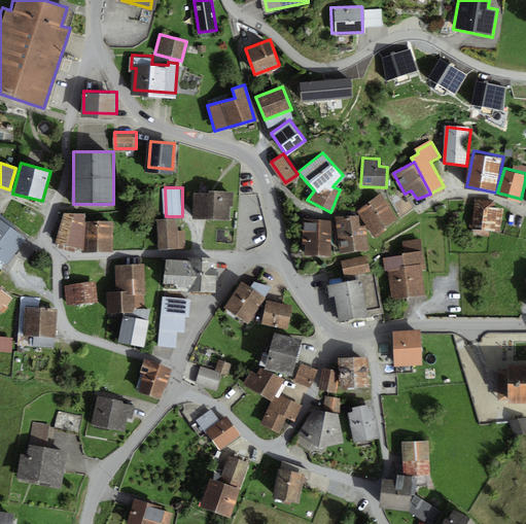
[(193,203),(232,205),(233,189),(212,189),(199,188),(199,191),(193,191),(193,203)]
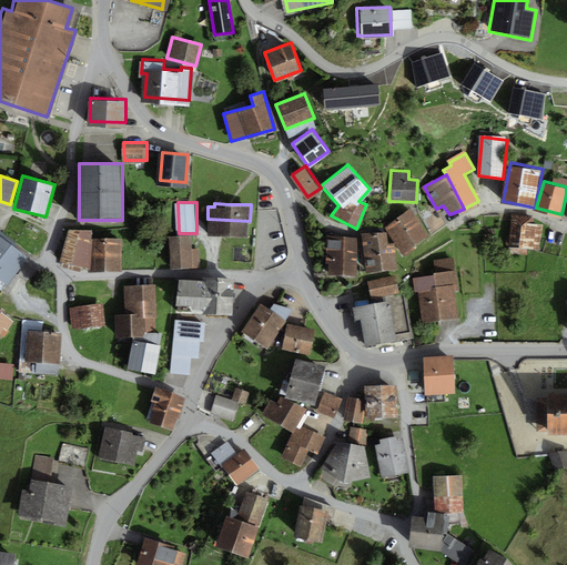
[(407,209),(384,224),(402,251),(425,234),(407,209)]
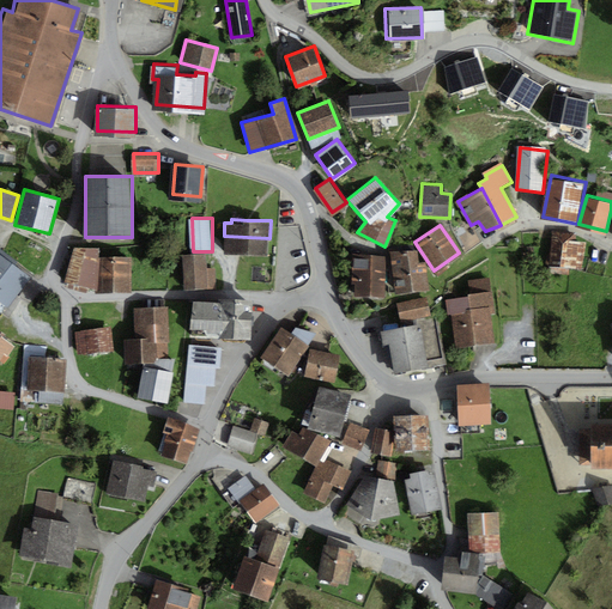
[(581,232),(555,229),(550,266),(583,270),(588,243),(580,242),(581,232)]
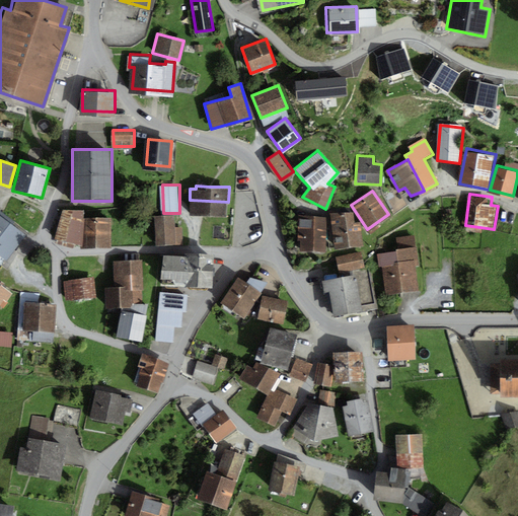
[(228,202),(190,200),(189,215),(208,216),(228,216),(228,202)]
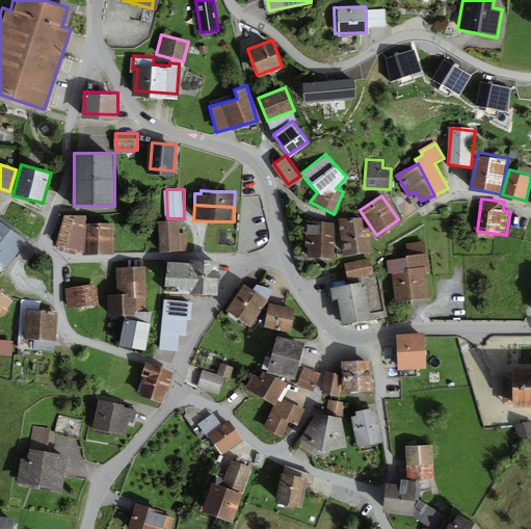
[(0,215),(0,218),(14,231),(17,228),(1,214),(0,215)]
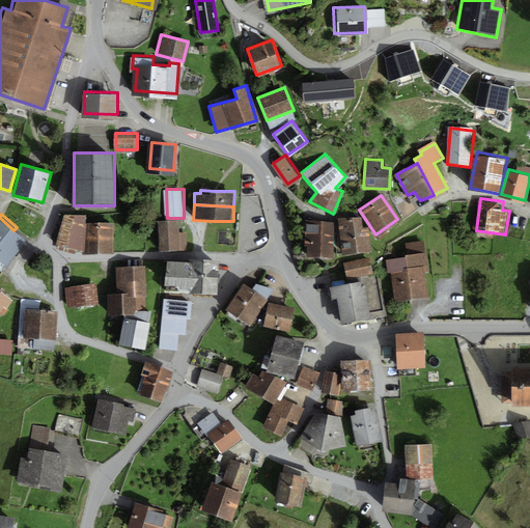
[(84,215),(63,214),(53,244),(83,251),(84,215)]
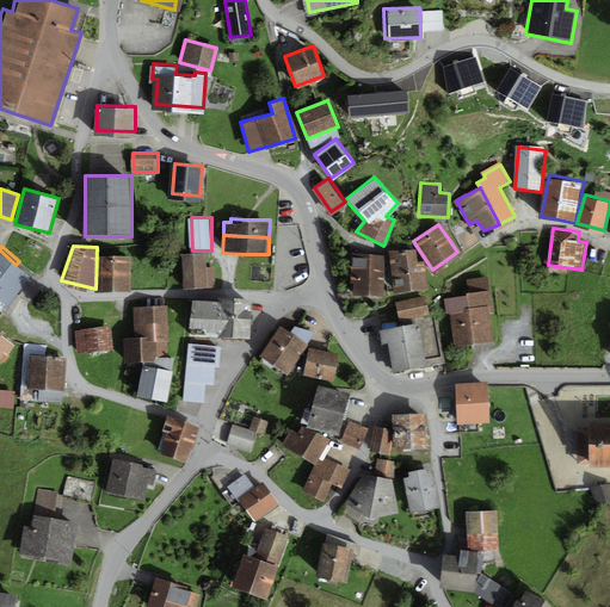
[(411,251),(388,252),(390,292),(425,290),(423,260),(411,261),(411,251)]
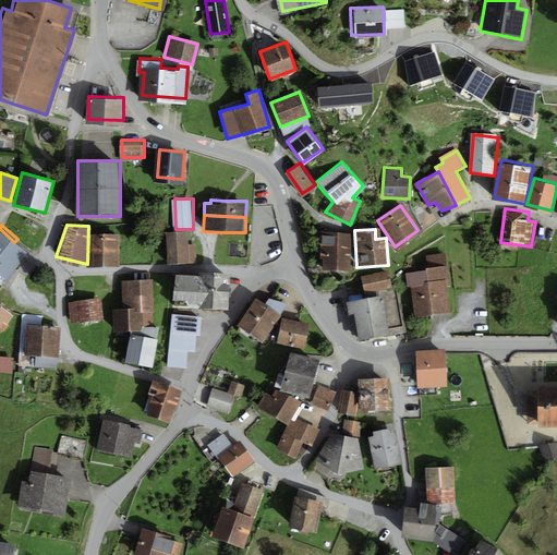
[(188,231),(166,231),(166,262),(204,261),(204,244),(188,244),(188,231)]
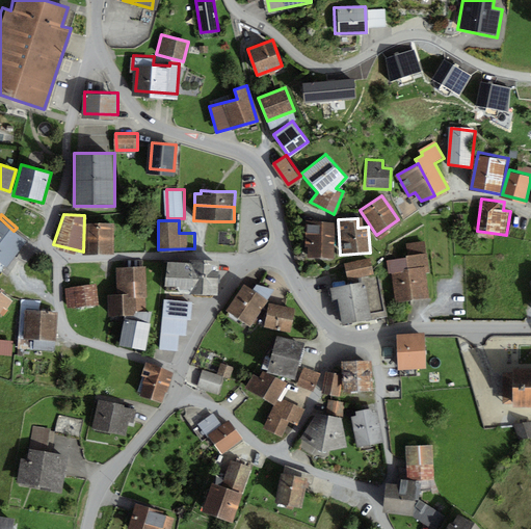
[(26,240),(0,221),(0,261),(6,266),(26,240)]
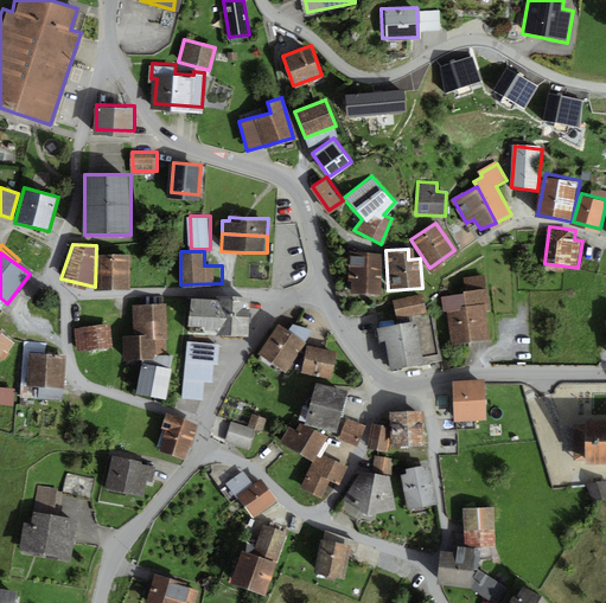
[(131,254),(99,254),(99,287),(131,286),(131,254)]
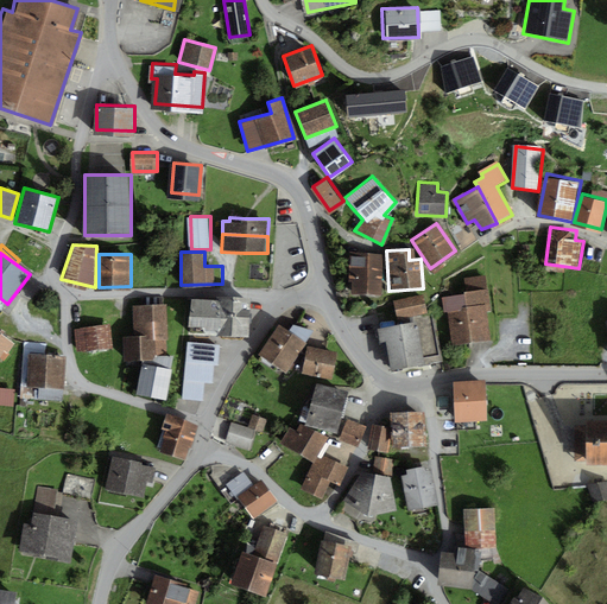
[(380,254),(349,254),(348,292),(379,293),(380,254)]
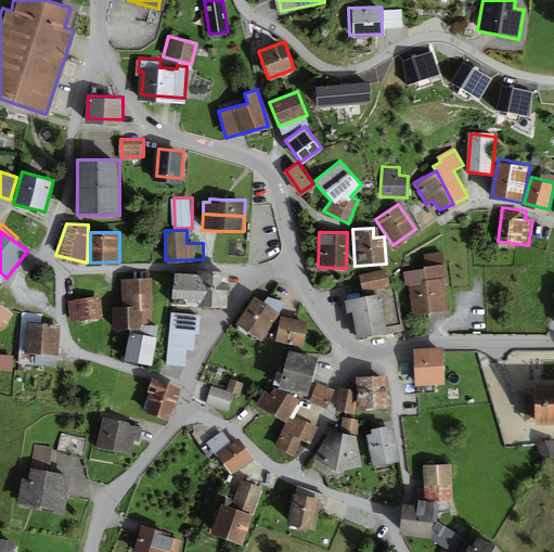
[(423,269),(401,271),(402,284),(410,283),(413,312),(446,309),(443,281),(448,281),(445,252),(421,255),(423,269)]
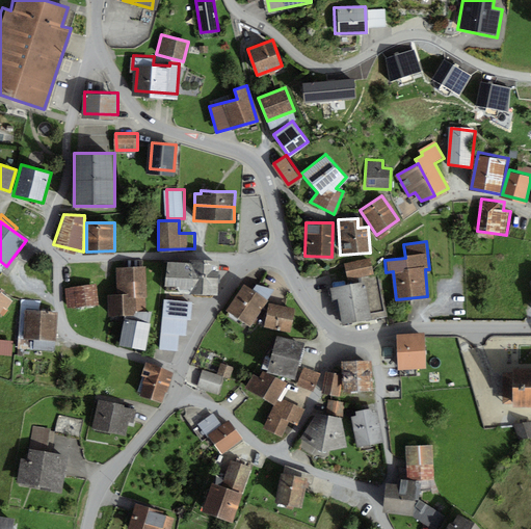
[(368,258),(342,263),(346,280),(372,273),(368,258)]
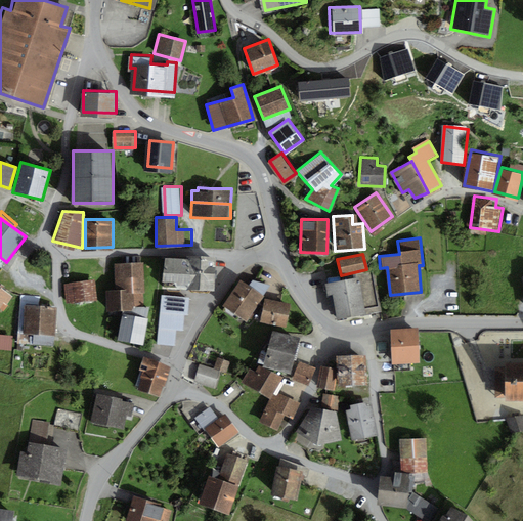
[(189,258),(169,256),(165,277),(177,278),(179,285),(214,286),(215,255),(189,255),(189,258)]
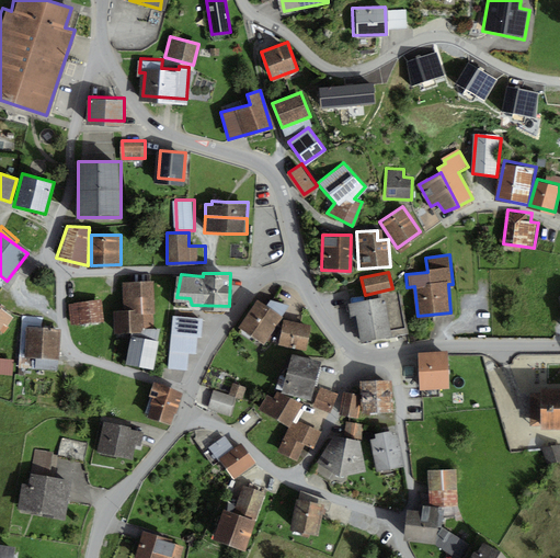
[(122,312),(114,312),(114,334),(139,334),(140,328),(152,320),(152,282),(123,282),(122,312)]
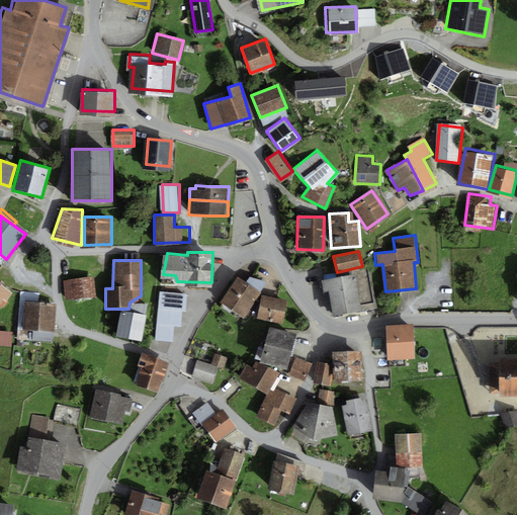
[(370,269),(325,277),(326,287),(331,286),(336,313),(377,305),(370,269)]
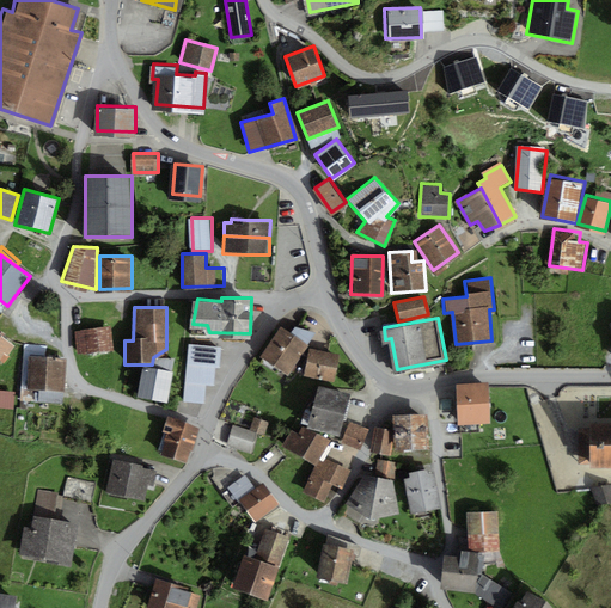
[(281,326),(260,357),(286,375),(307,345),(281,326)]
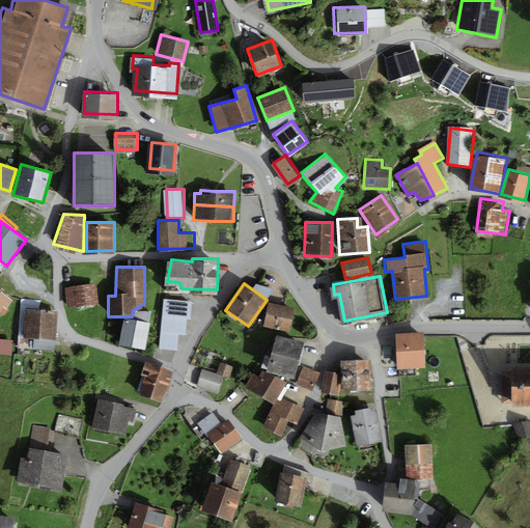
[(99,284),(66,286),(67,307),(100,305),(99,284)]
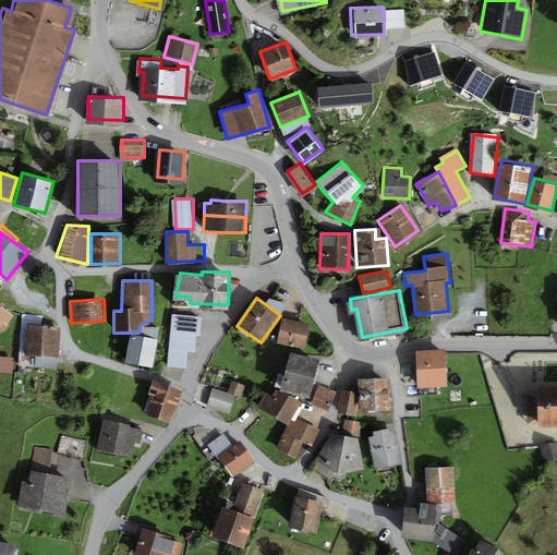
[(17,315),(0,304),(0,326),(8,332),(17,315)]
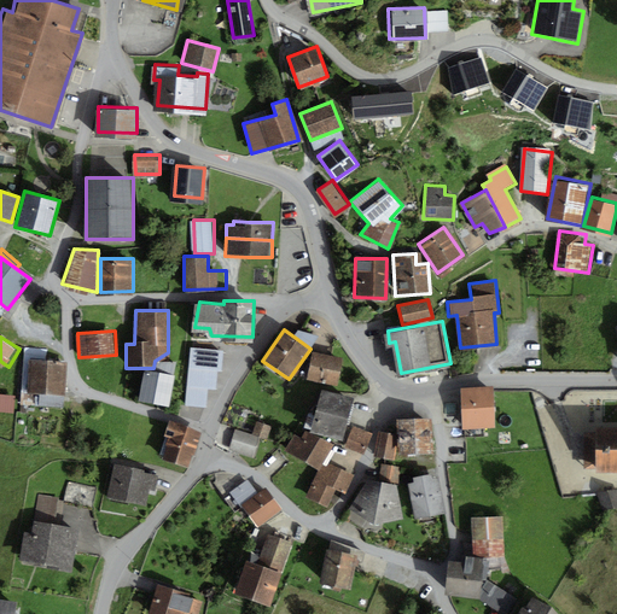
[(225,349),(192,346),(188,407),(209,408),(210,390),(221,391),(225,349)]
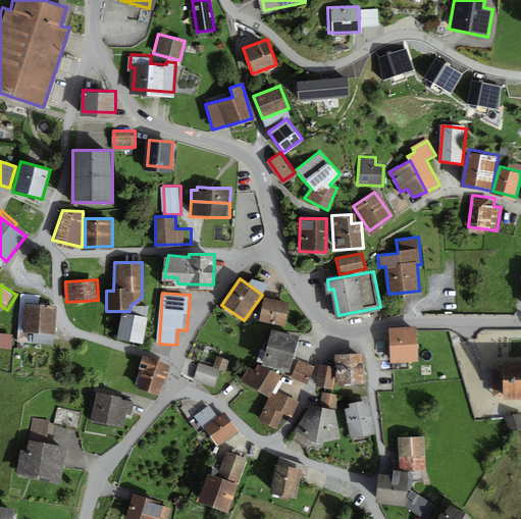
[(290,303),(263,297),(258,320),(283,327),(290,303)]
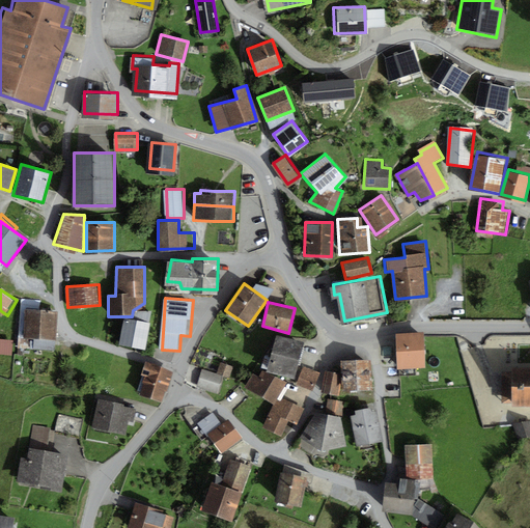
[(58,312),(27,309),(24,337),(56,340),(58,312)]
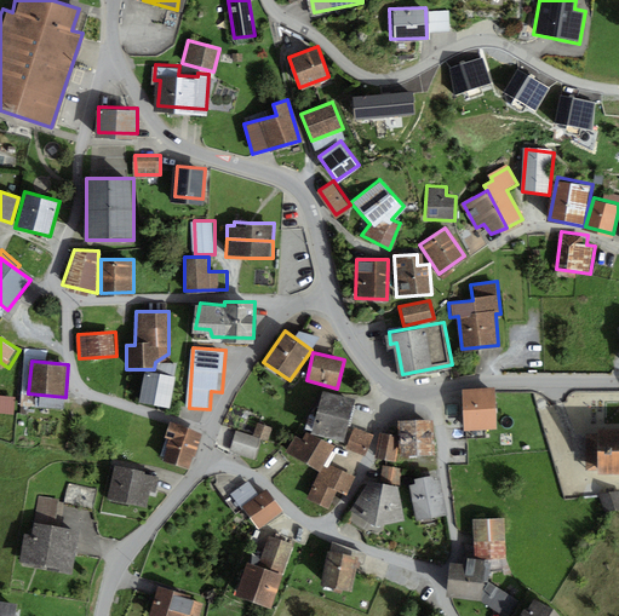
[(159,374),(141,370),(133,401),(167,409),(177,367),(161,363),(159,374)]
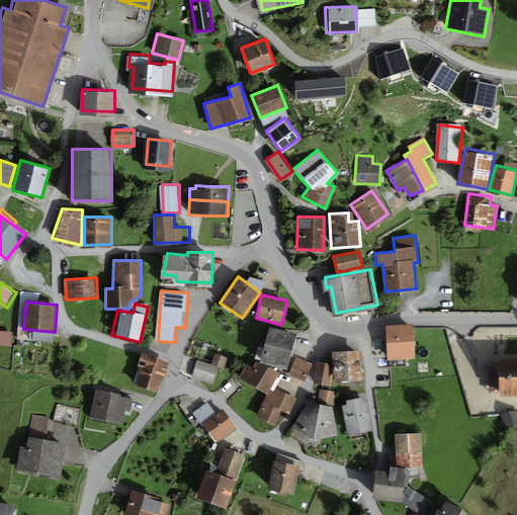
[(293,335),(265,328),(257,360),(284,367),(293,335)]
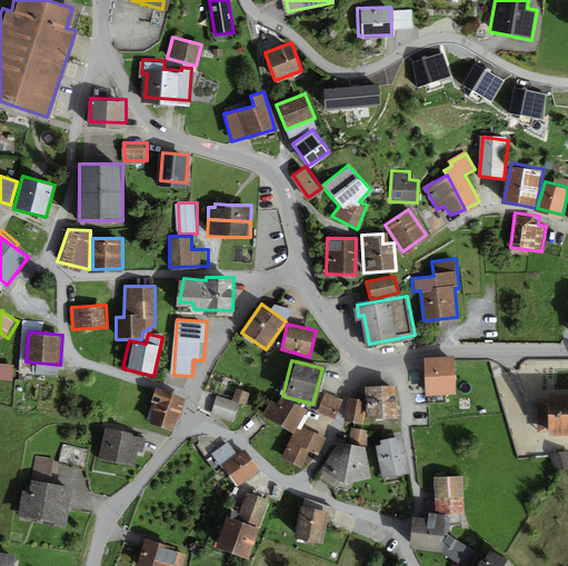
[(13,365),(0,363),(0,380),(11,383),(13,365)]
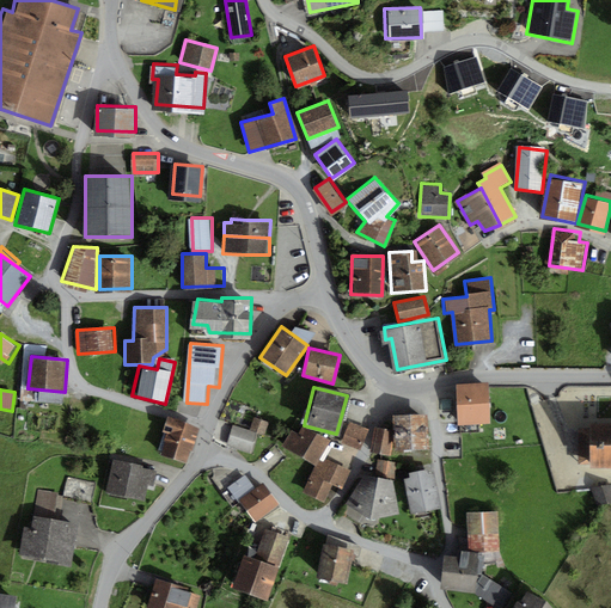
[(486,390),(454,391),(456,422),(487,421),(486,390)]
